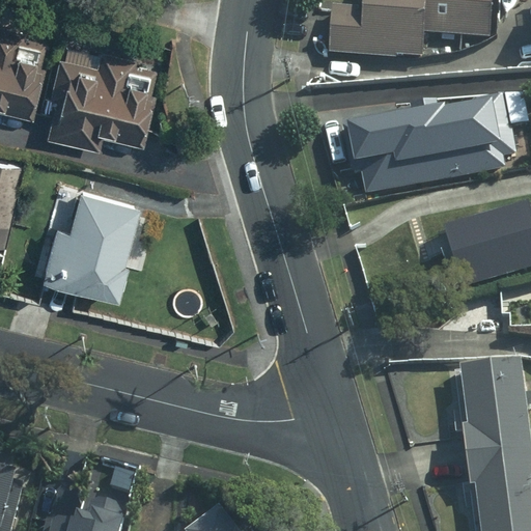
[(395,65),(395,63),(422,65),(424,40),(488,45),(491,0),(364,0),(363,17),(333,15),(330,59),(355,61),(355,63),(395,65)]
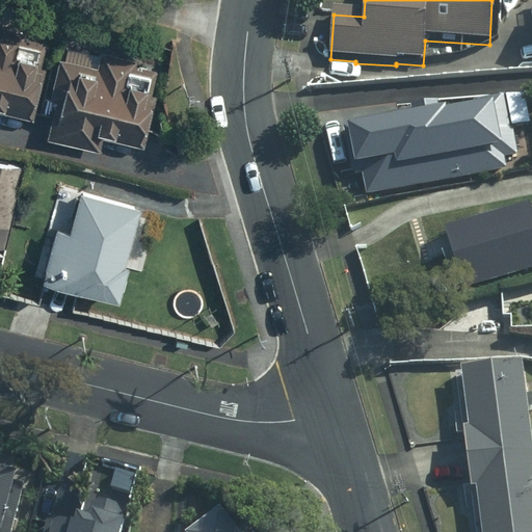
[(0,115),(31,121),(43,38),(0,33),(0,115)]
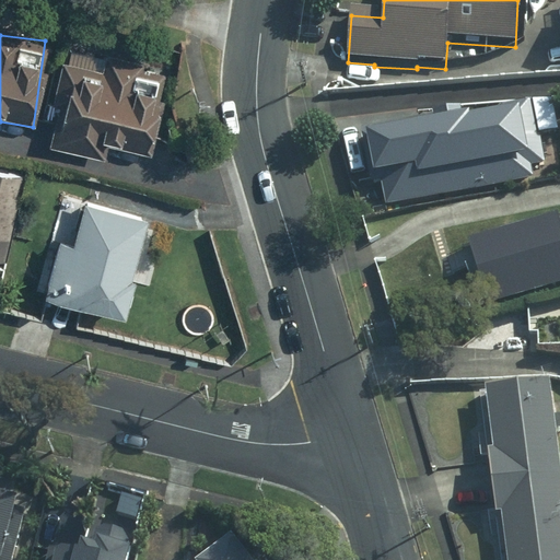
[(72,51),(70,63),(62,62),(57,103),(65,104),(57,150),(106,158),(108,147),(151,153),(159,102),(154,102),(159,72),(151,71),(152,63),(72,51)]
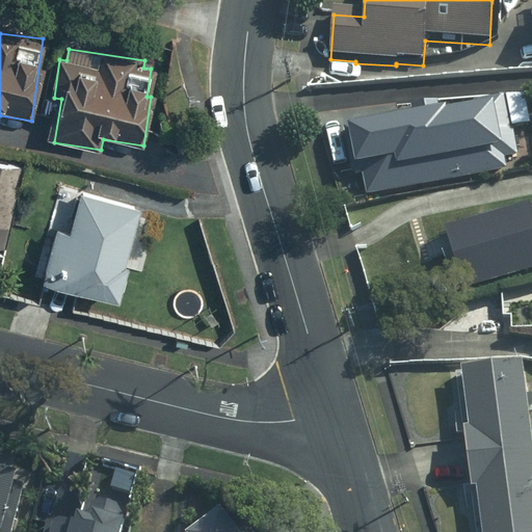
[(506,178),(503,157),(525,153),(521,132),(531,129),(531,115),(530,116),(526,96),(442,110),(441,105),(340,123),(349,179),(364,176),(368,202),(506,178)]
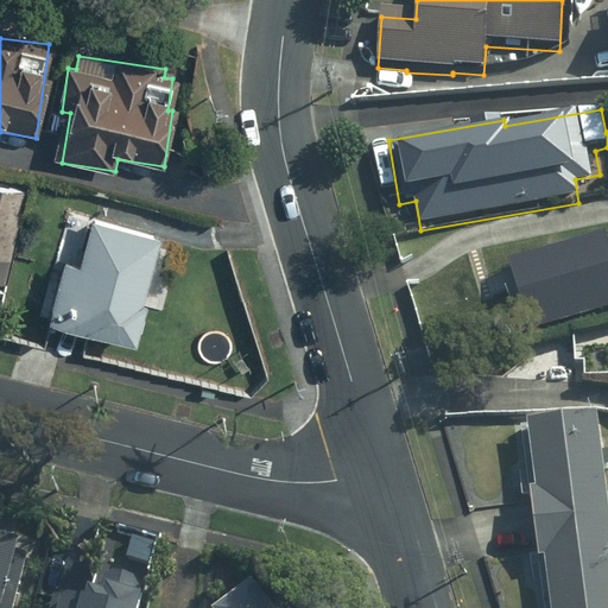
[(0,290),(4,291),(29,190),(0,182),(0,290)]
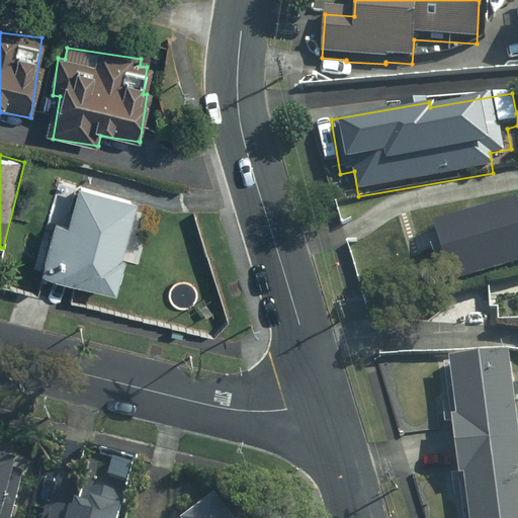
[(77,188),(66,229),(57,226),(42,275),(116,295),(125,260),(122,259),(137,204),(77,188)]
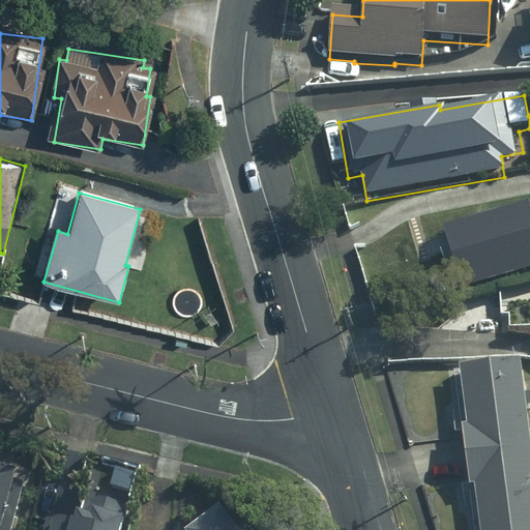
[(529,399),(522,401),(518,367),(454,376),(474,529),(529,529),(529,465),(524,416),(529,415),(529,399)]
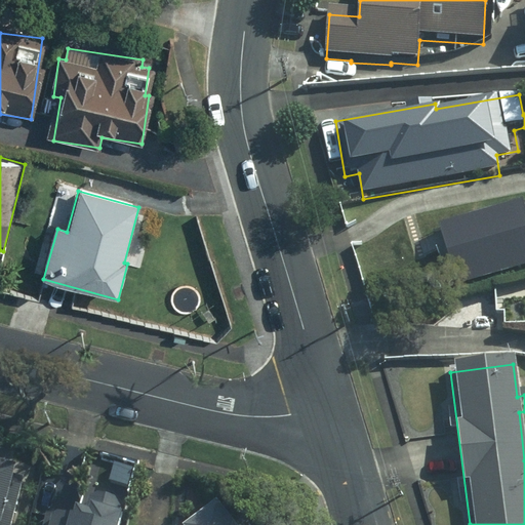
[(0,524),(11,524),(25,467),(0,461),(0,524)]
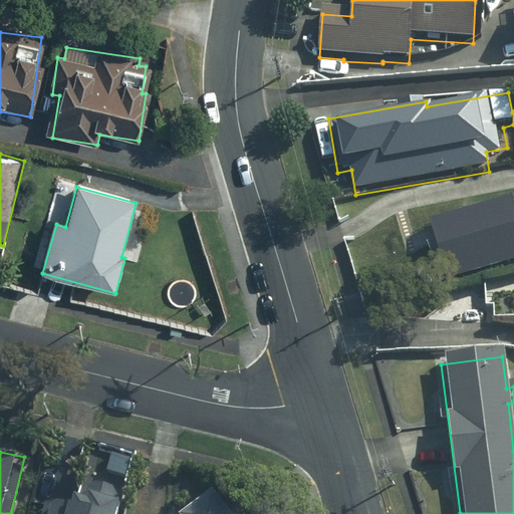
[(238,513),(220,492),(191,513),(238,513)]
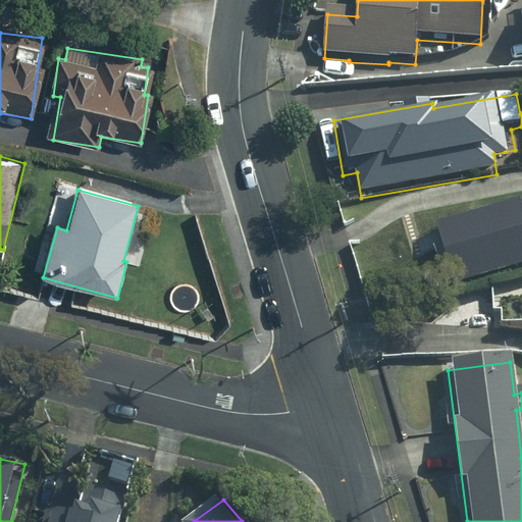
[(48,516),(47,521),(123,521),(126,509),(87,503),(84,521),(48,516)]
